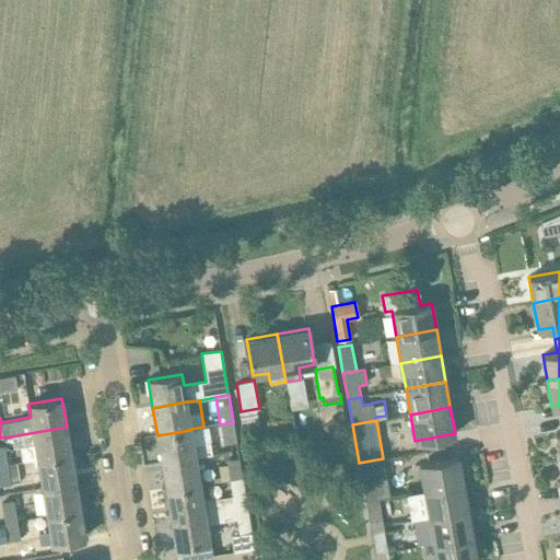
[(233,422),(220,424),(223,444),(236,442),(233,422)]
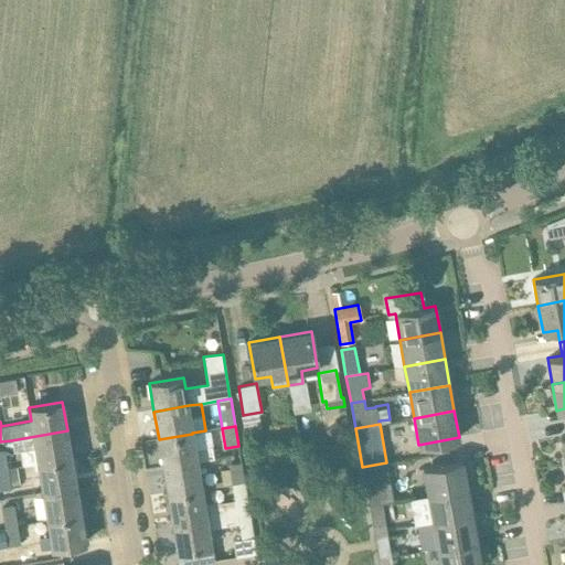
[(38,464),(38,465),(72,458),(67,430),(11,440),(13,451),(19,450),(22,466),(38,464)]
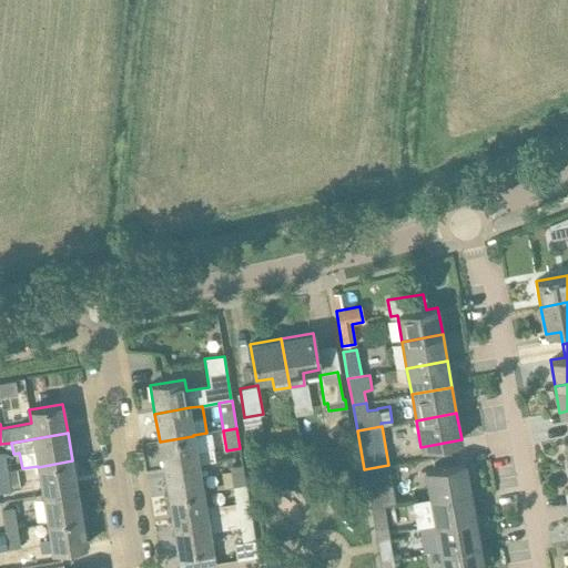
[(160,442),(164,469),(199,464),(199,463),(214,460),(212,448),(196,450),(193,436),(160,442)]
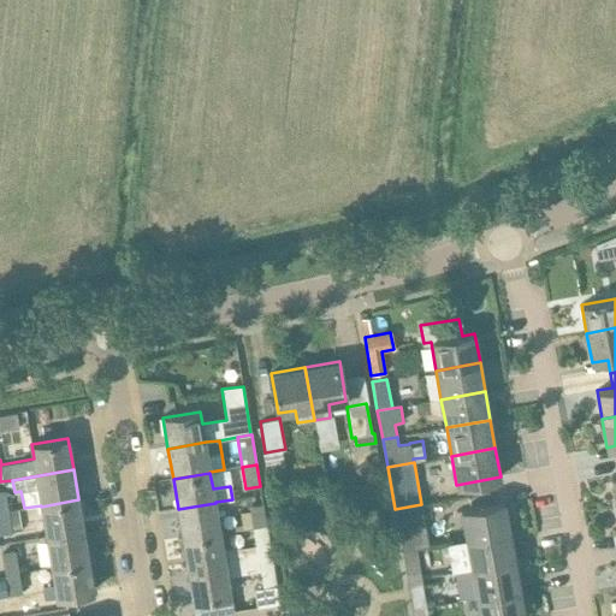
[(78,499),(41,507),(46,535),(83,529),(78,499)]
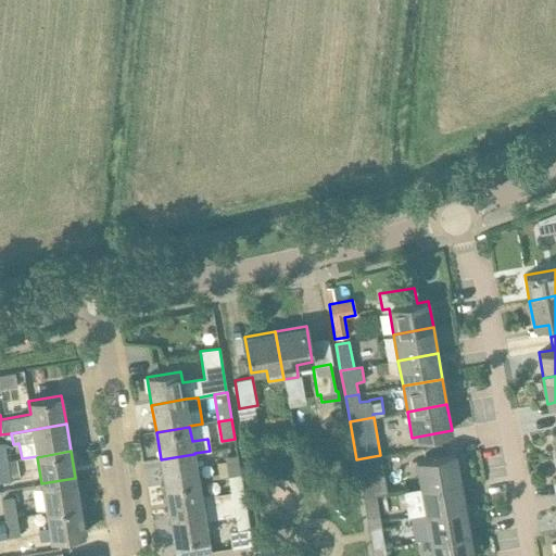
[(194,454),(161,459),(165,488),(199,481),(194,454)]
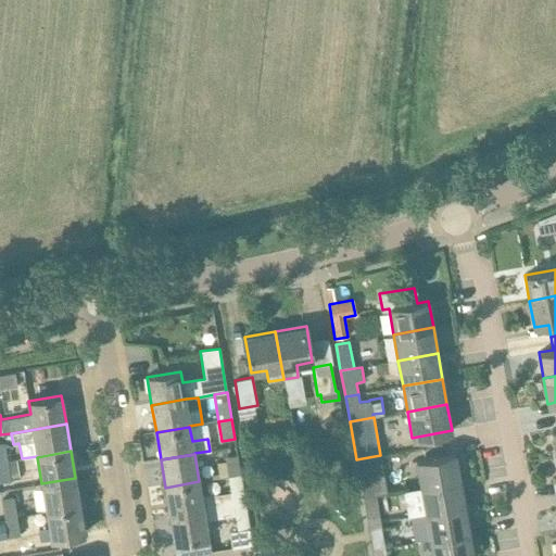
[(420,488),(460,481),(456,454),(416,462),(420,488)]
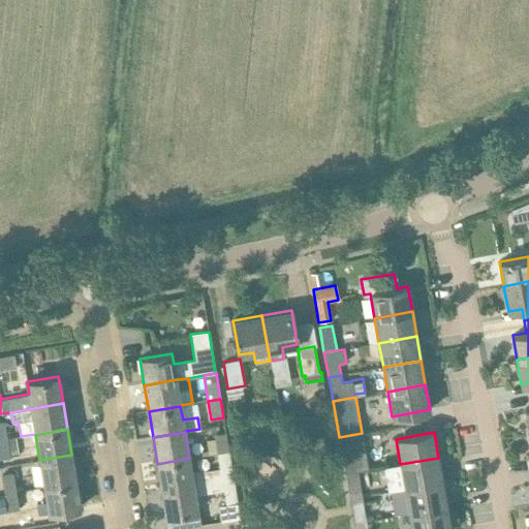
[(214,434),(217,454),(229,452),(226,433),(214,434)]
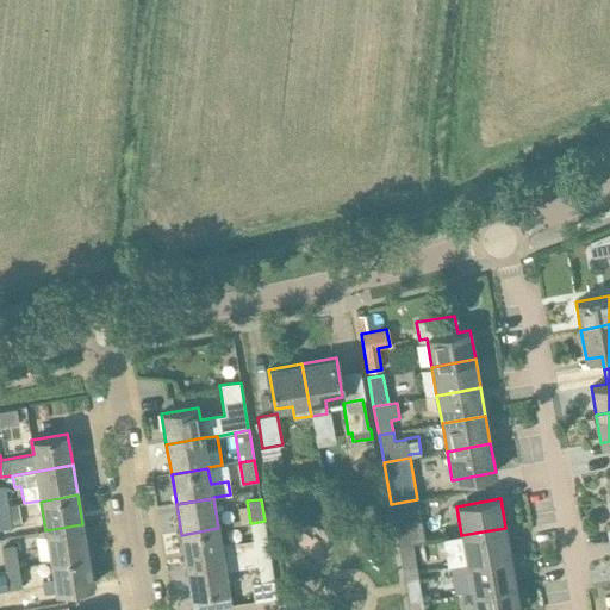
[(391,504),(398,547),(424,542),(421,521),(417,499),(391,504)]
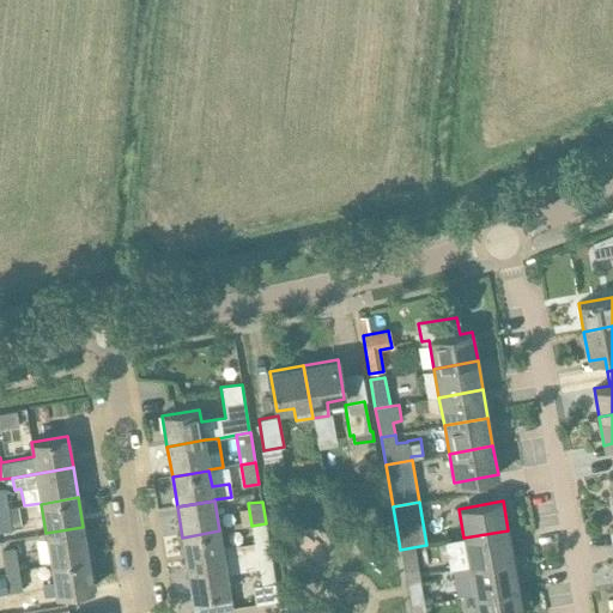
[(0,510),(0,532),(12,530),(12,528),(20,527),(18,507),(8,508),(8,509),(0,510)]
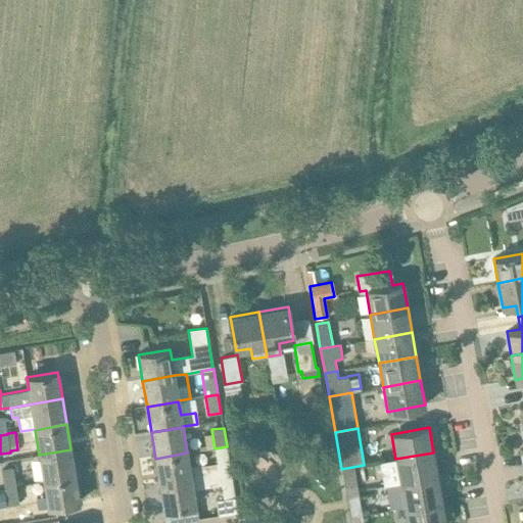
[(155,459),(159,484),(231,472),(227,446),(215,448),(217,463),(199,466),(189,468),(187,453),(155,459)]
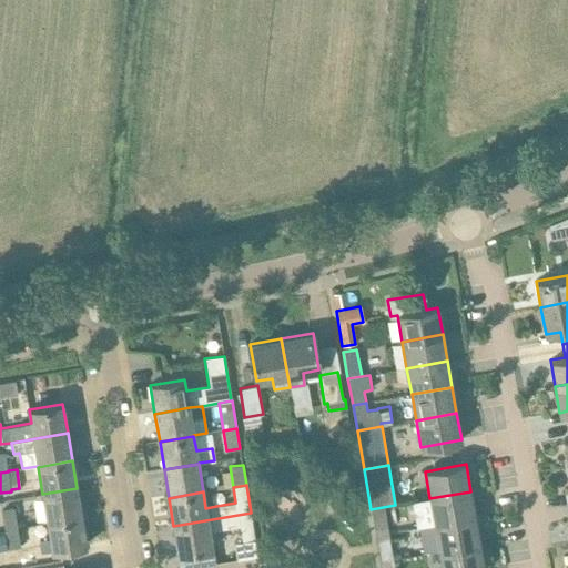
[(42,494),(47,521),(81,516),(77,488),(42,494)]
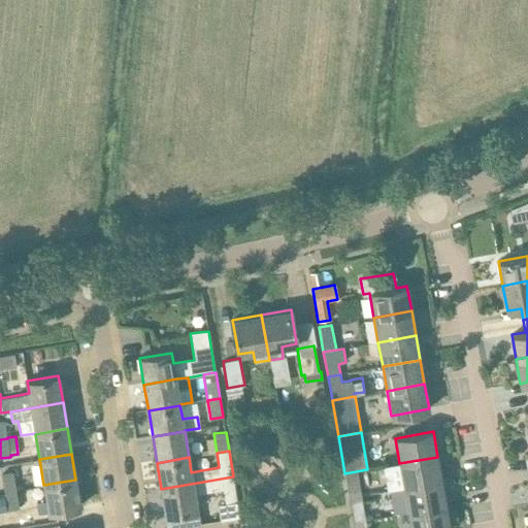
[(437,457),(399,463),(404,488),(441,482),(437,457)]
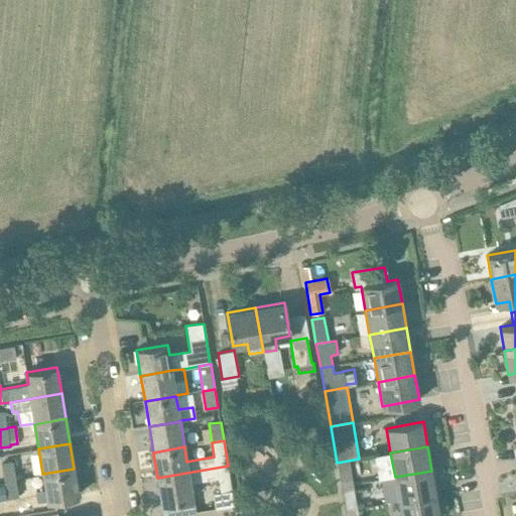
[(337,463),(341,487),(354,484),(352,477),(362,475),(359,459),(337,463)]
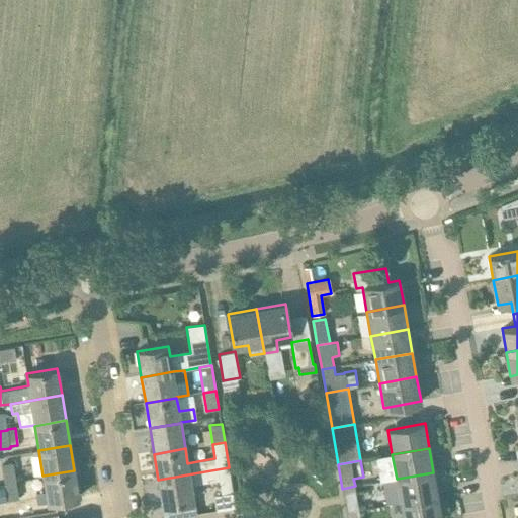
[(1,464),(4,483),(15,481),(12,463),(1,464)]
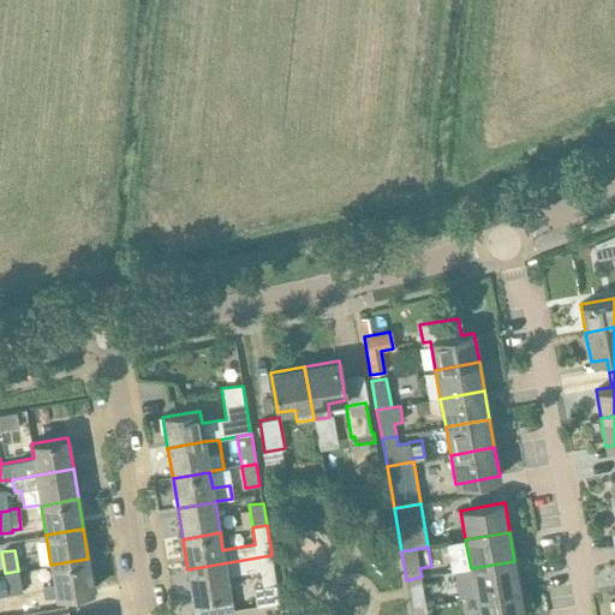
[(249,590),(252,607),(279,602),(272,555),(187,569),(192,599),(230,593),(227,575),(249,573),(251,589),(249,590)]
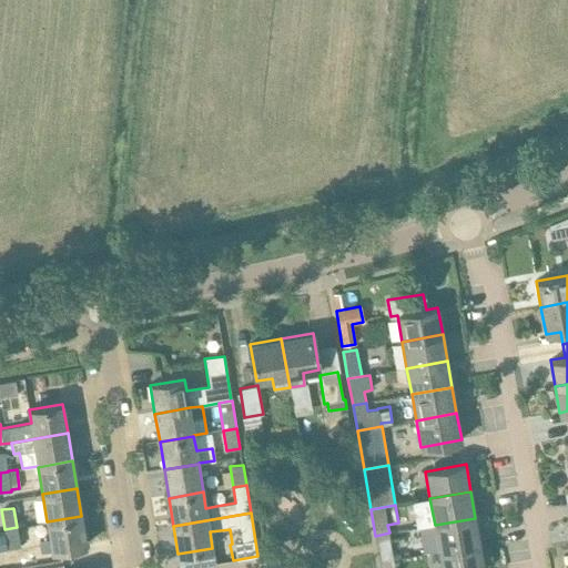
[(40,540),(42,551),(52,549),(52,550),(87,545),(81,516),(47,521),(50,538),(40,540)]
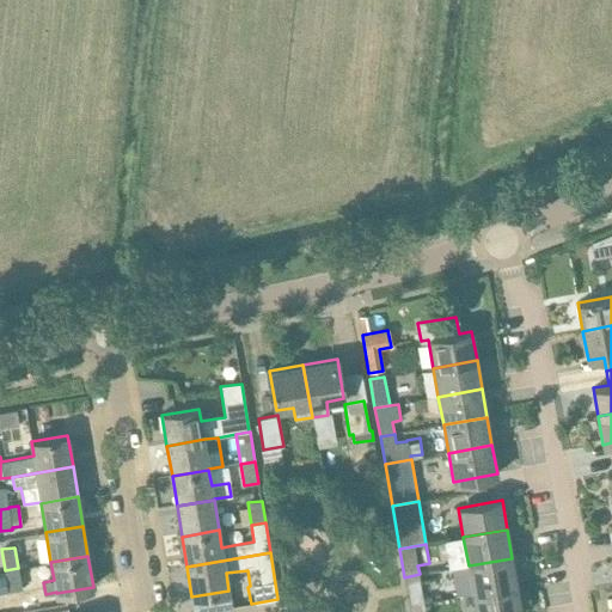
[(512,558),(469,565),(473,594),(516,586),(512,558)]
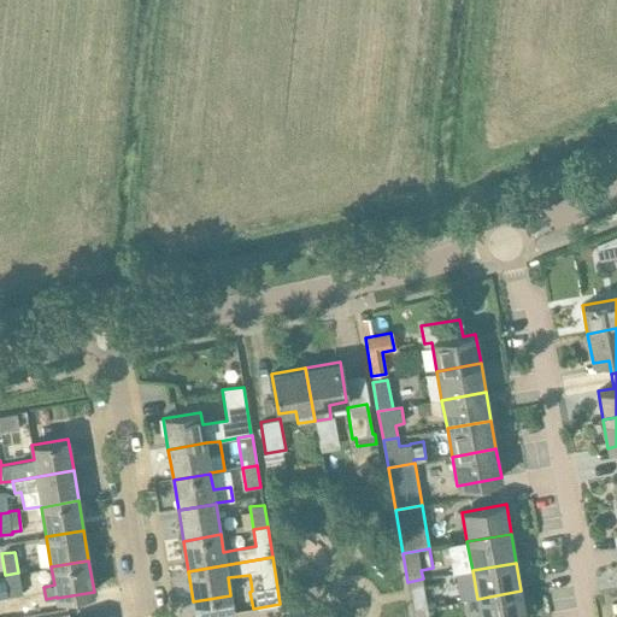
[(23,594),(18,573),(5,575),(9,597),(23,594)]
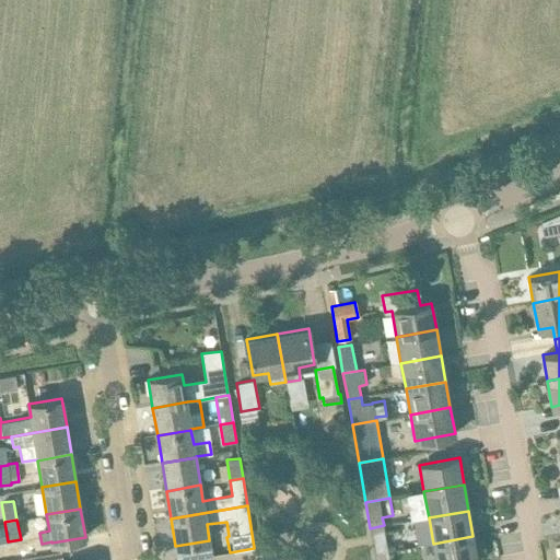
[(384,525),(370,528),(374,553),(388,551),(384,525)]
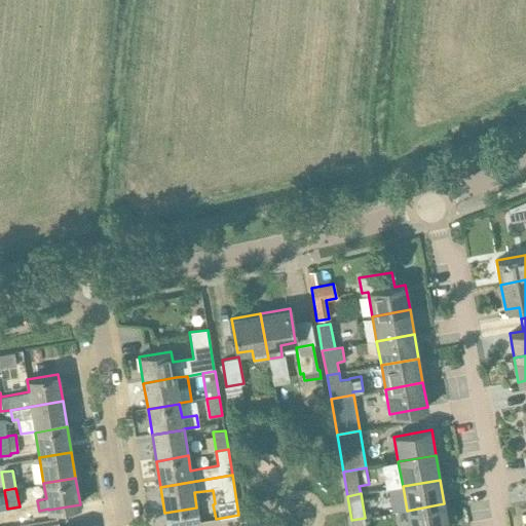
[(448,525),(444,503),(407,511),(409,525),(448,525)]
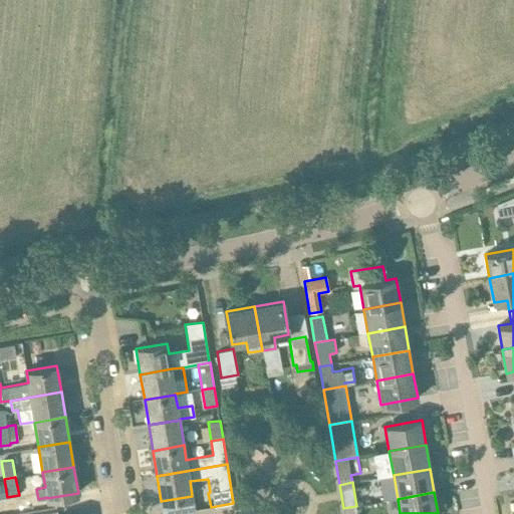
[(366,513),(364,504),(356,506),(343,508),(344,513),(366,513)]
